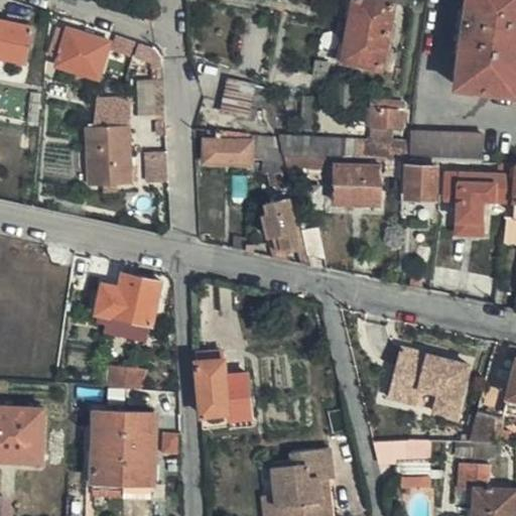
[(353,0),(343,59),(383,67),(395,3),(393,2),(382,0),(353,0)]
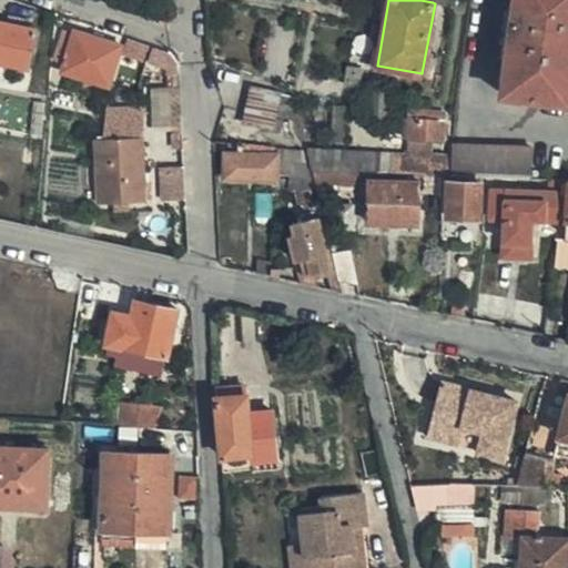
[(567,0),(516,0),(500,99),(567,109),(567,0)]
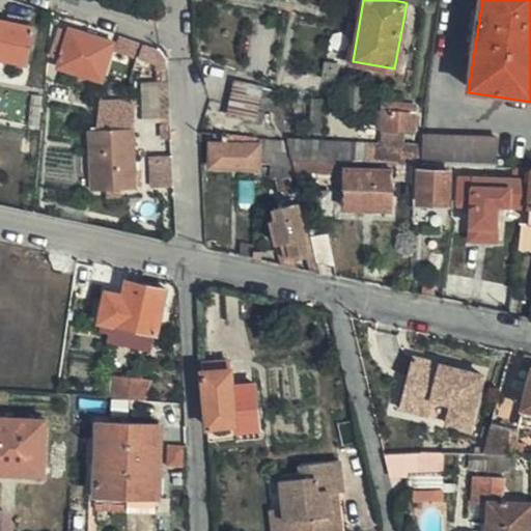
[(33,29),(0,22),(0,48),(2,49),(0,56),(0,57),(27,63),(33,29)]
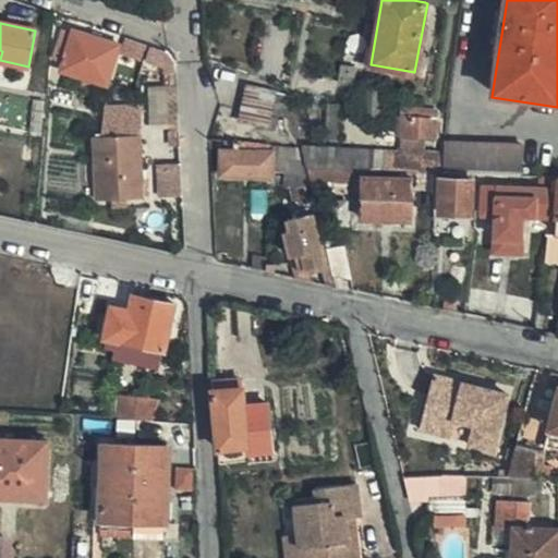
[(62,29),(59,41),(70,44),(65,58),(61,71),(108,86),(120,45),(74,31),(73,33),(62,29)]
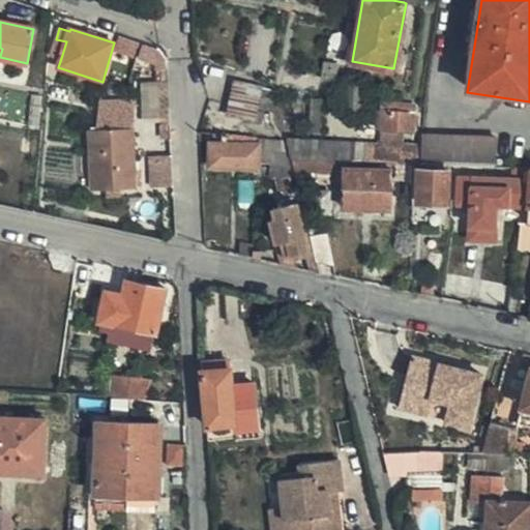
[(66,41),(56,39),(53,52),(62,55),(66,41)]
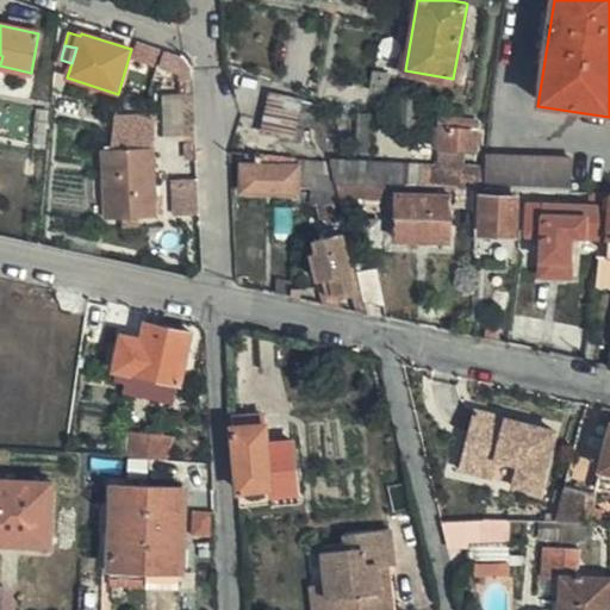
[(387,95),(390,75),(373,73),(369,92),(387,95)]
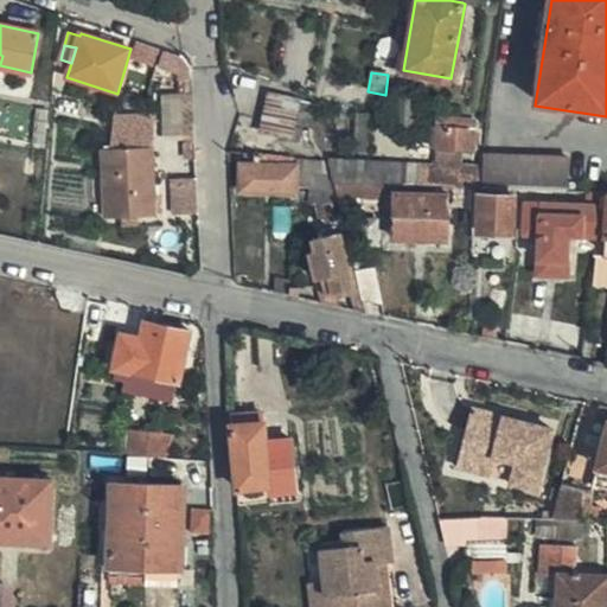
[(263,126),(296,132),(301,97),(268,91),(263,126)]
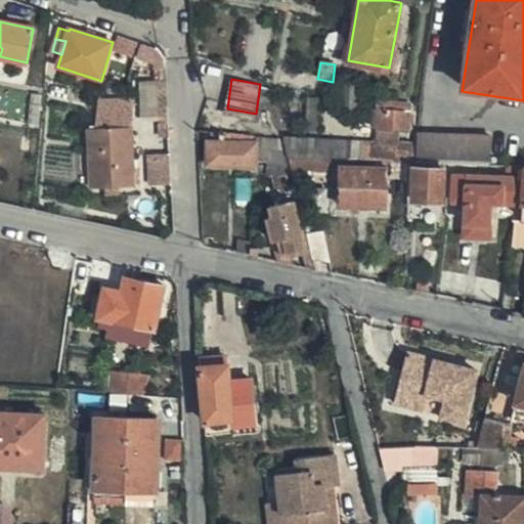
[(410,131),(411,102),(377,100),(375,129),(410,131)]
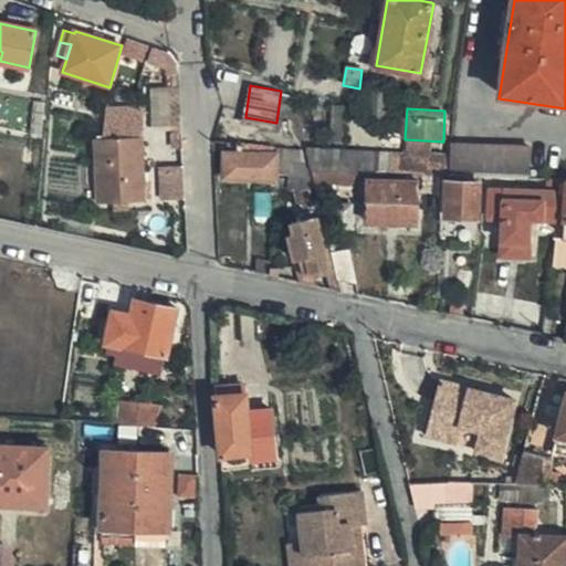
[(96,203),(146,202),(144,137),(94,139),(96,203)]
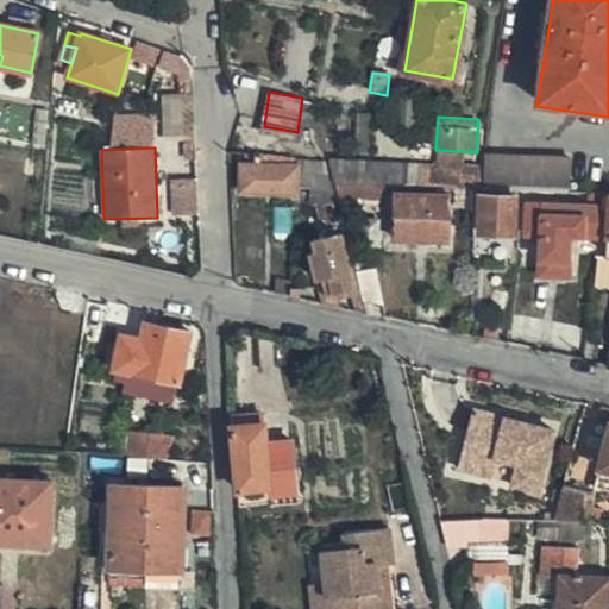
[(308,188),(337,192),(334,183),(330,158),(255,155),(255,165),(242,165),(240,192),(297,193),(297,187),(308,188)]
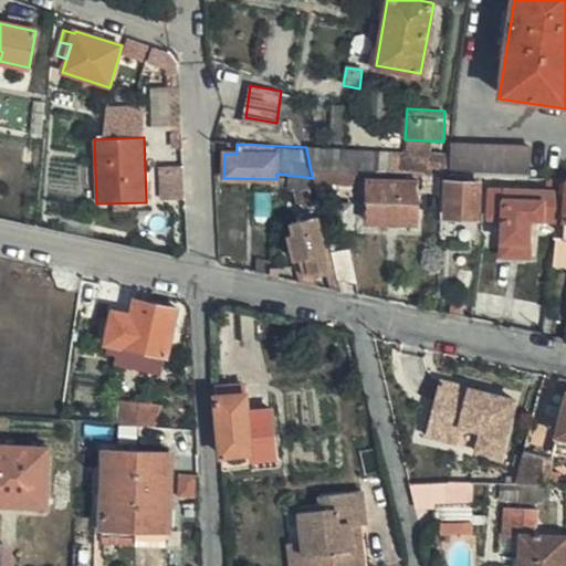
[(464,177),(485,177),(528,178),(530,147),(451,144),(449,176),(464,177)]
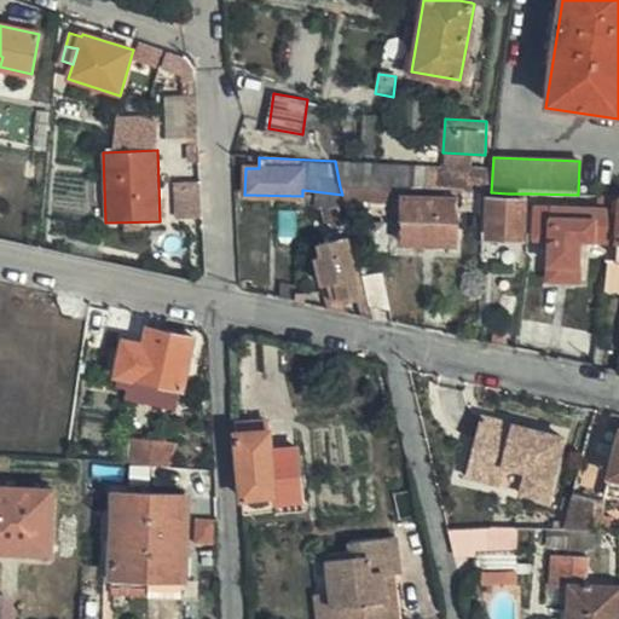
[(202,214),(202,179),(177,179),(178,214),(202,214)]
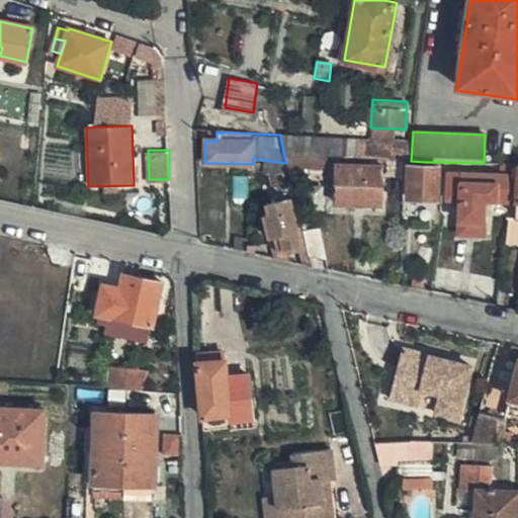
[(286,163),(287,168),(331,169),(329,157),(325,157),(284,156),(286,163)]
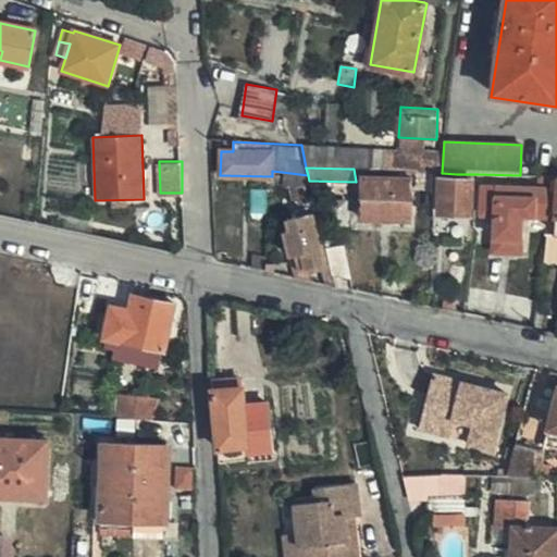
[(282,189),(312,193),(309,181),(308,175),(282,172),(282,189)]
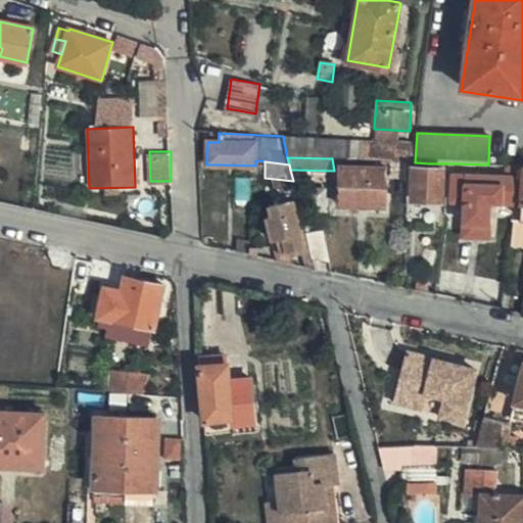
[(522,203),(522,193),(522,165),(509,165),(508,178),(453,176),(452,201),(522,203)]
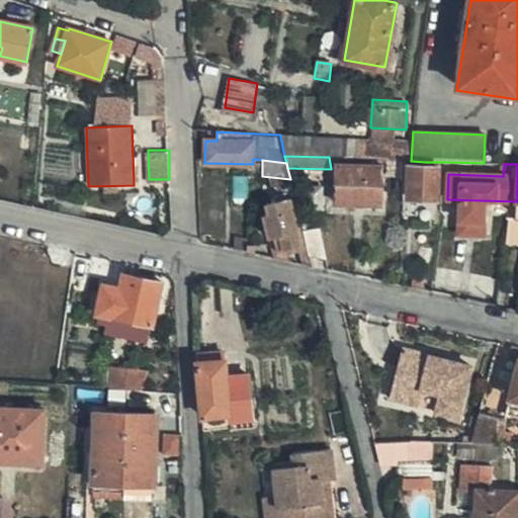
[(381,205),(381,166),(336,165),(335,204),(381,205)]
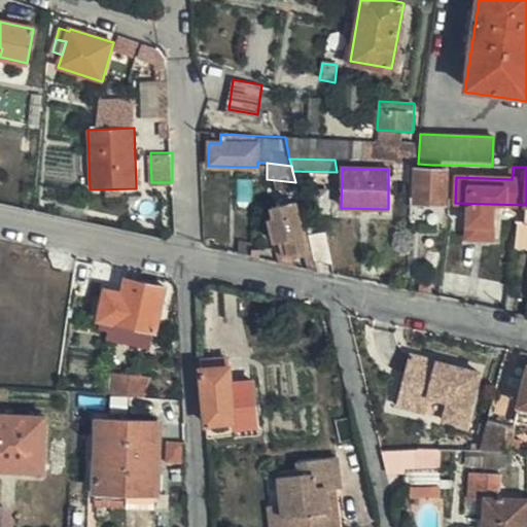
[(446,203),(447,170),(415,169),(414,203),(446,203)]
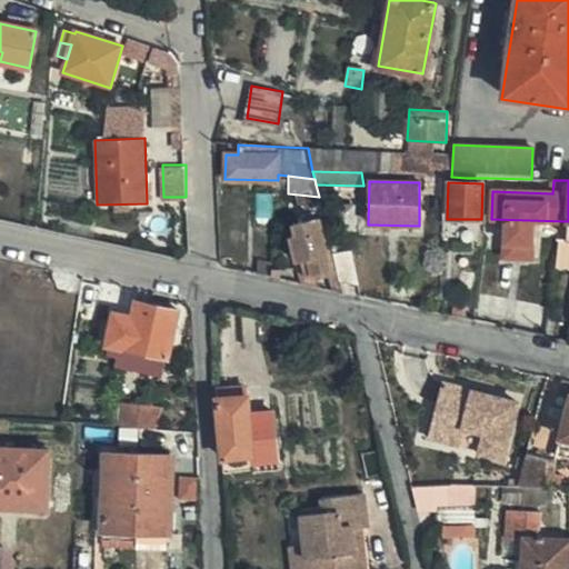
[(327,271),(331,270),(318,218),(290,225),(292,236),(289,237),(295,263),(300,262),(303,279),(311,276),(327,271)]
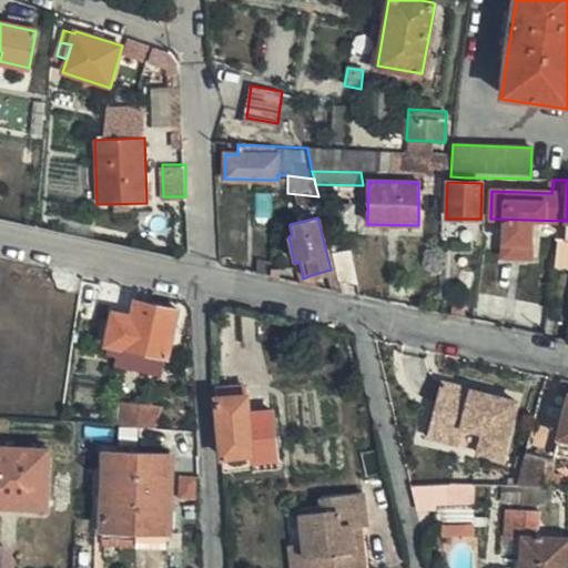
[(557,241),(555,255),(567,256),(567,241),(566,242),(557,241)]
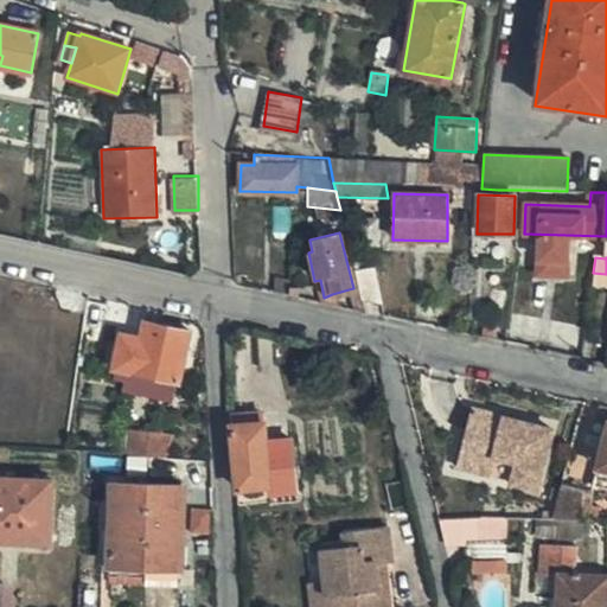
[(358,287),(362,300),(383,305),(375,268),(355,270),(358,287)]
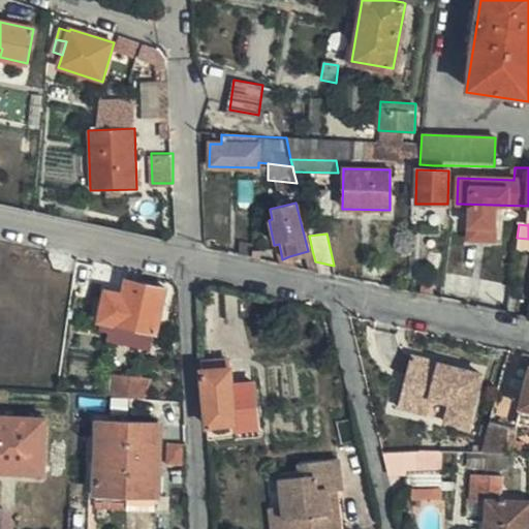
[(279,244),(274,245),(279,263),(290,267),(289,256),(282,259),(279,244)]
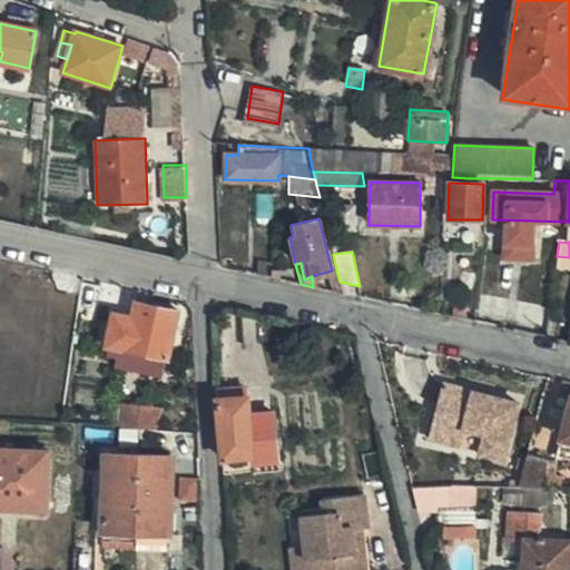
[(332,291),(342,290),(340,282),(336,269),(332,271),(327,272),(332,291)]
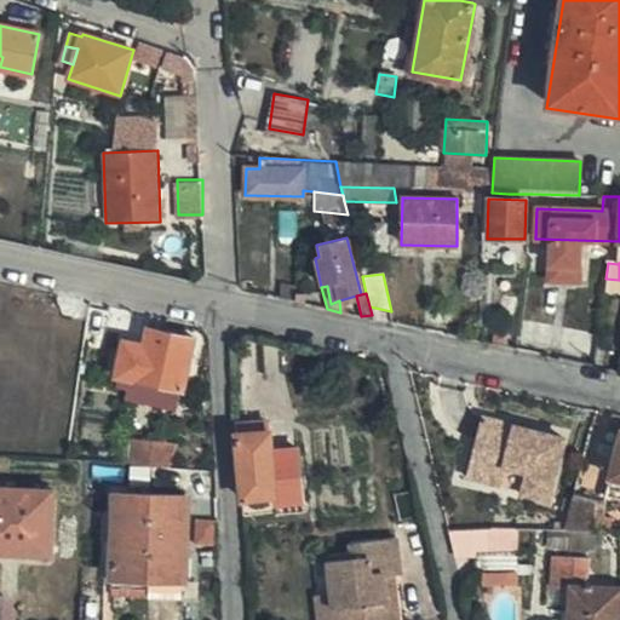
[(185,390),(187,378),(191,359),(195,338),(149,328),(147,344),(125,340),(118,375),(185,390)]
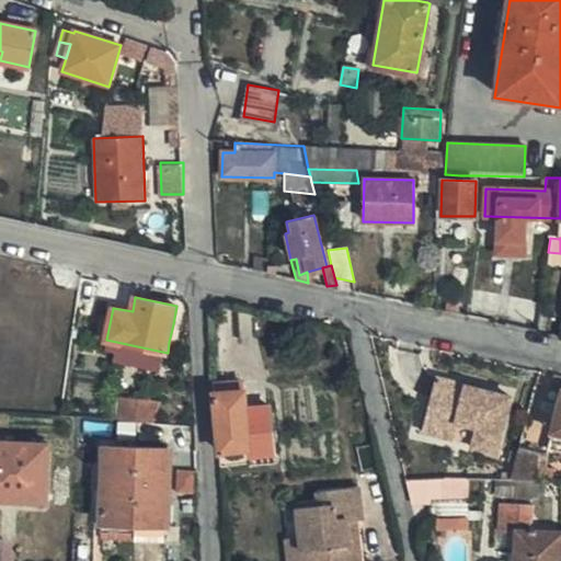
[(446,301),(444,313),(457,316),(459,305),(446,301)]
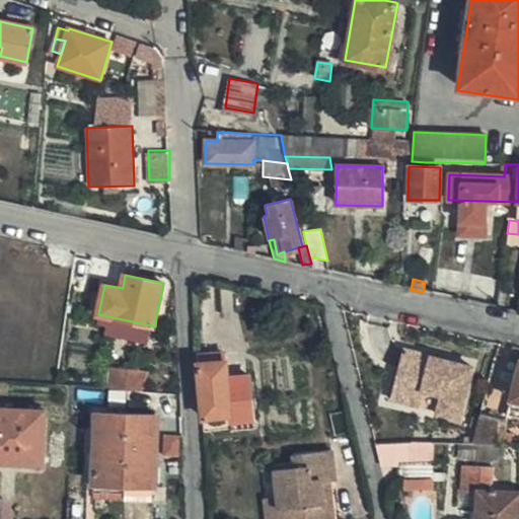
[(160,300),(156,316),(165,318),(168,302),(160,300)]
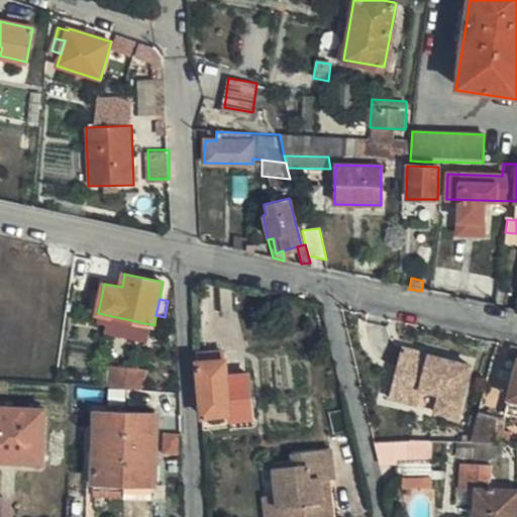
[(402,349),(392,387),(421,395),(422,390),(440,395),(436,412),(459,418),(473,367),(402,349)]
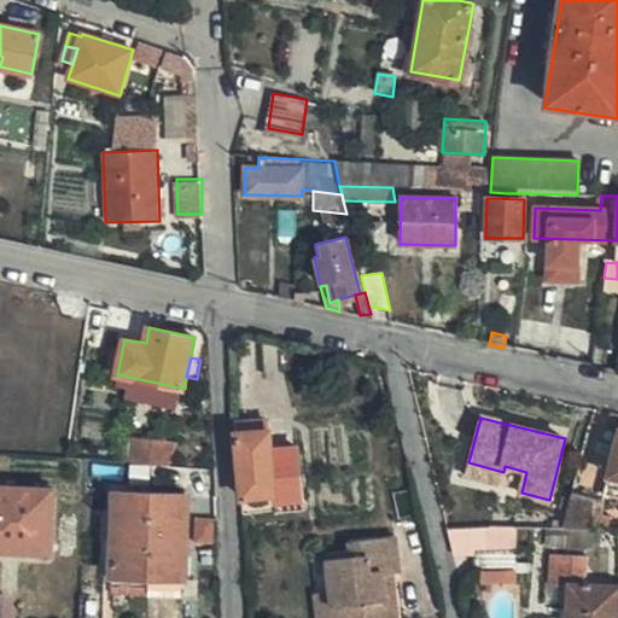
[(270,420),(237,424),(237,432),(272,430),(270,420)]
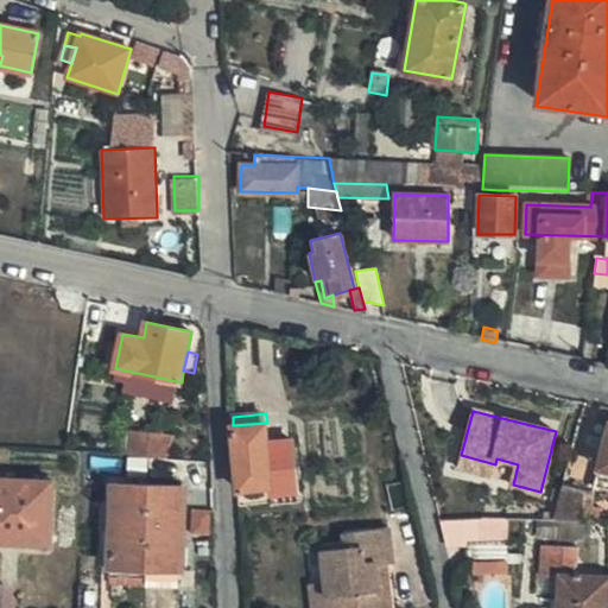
[(233,425),(236,463),(240,507),(265,504),(268,502),(268,495),(298,493),(293,439),(267,441),(267,423),(233,425)]
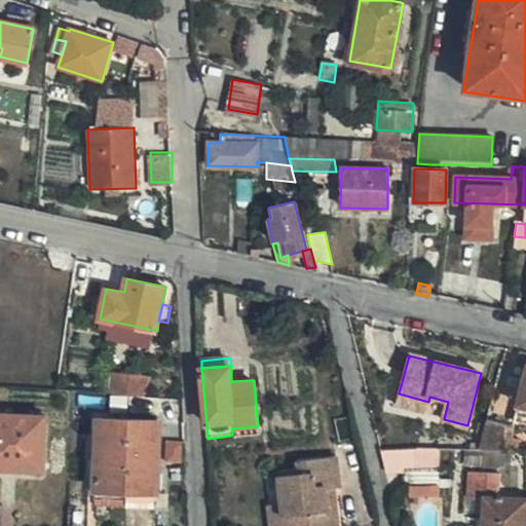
[(525,406),(525,367),(517,404),(525,406)]
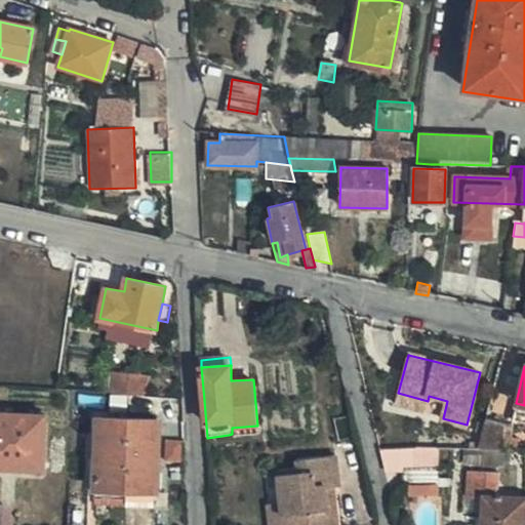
[(114,394),(145,396),(145,388),(150,374),(114,371),(114,394)]
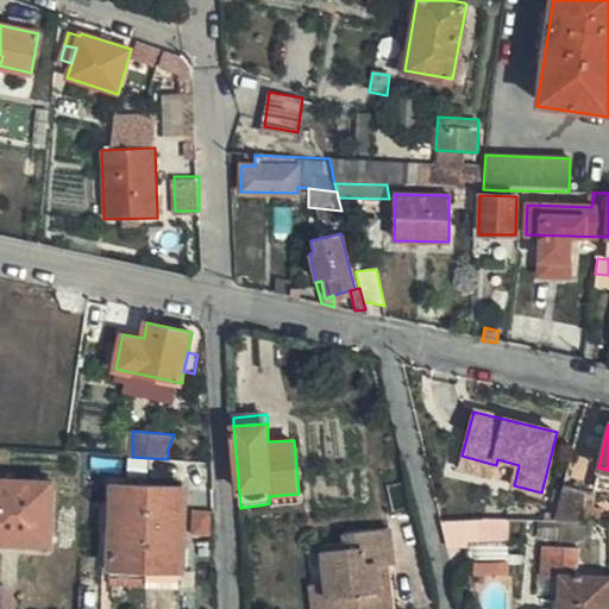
[(496,465),(462,456),(459,469),(494,477),(496,465)]
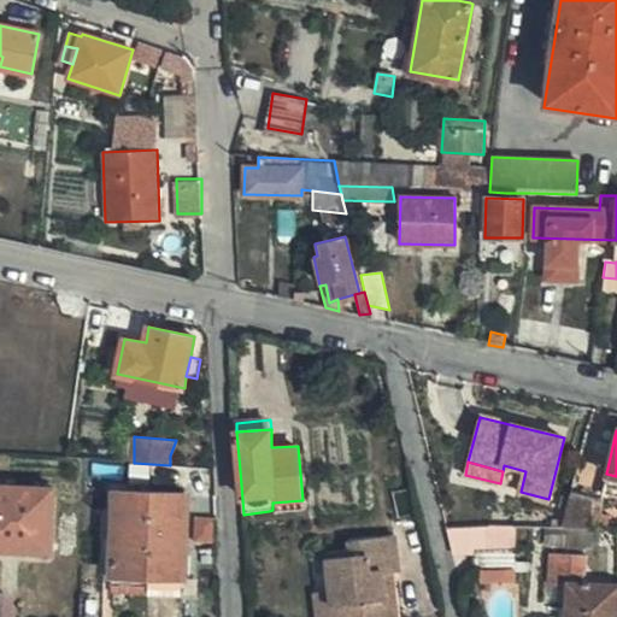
[(0,552),(53,554),(57,487),(0,485),(0,552)]
